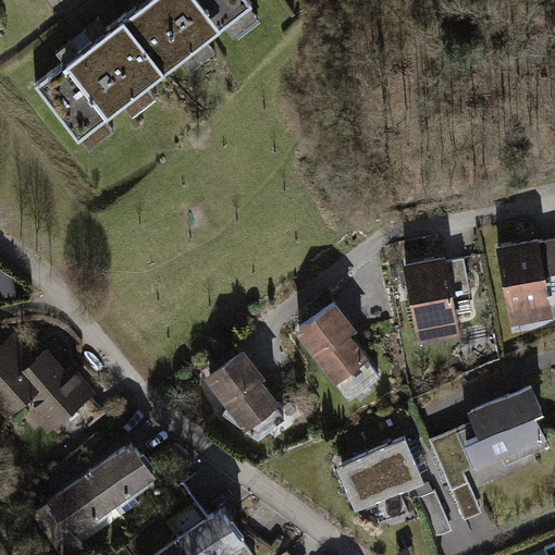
[(243,0),(152,0),(120,25),(162,79),(182,65),(190,76),(214,58),(206,46),(224,32),(234,44),(258,25),(248,13),(251,11),(243,0)]
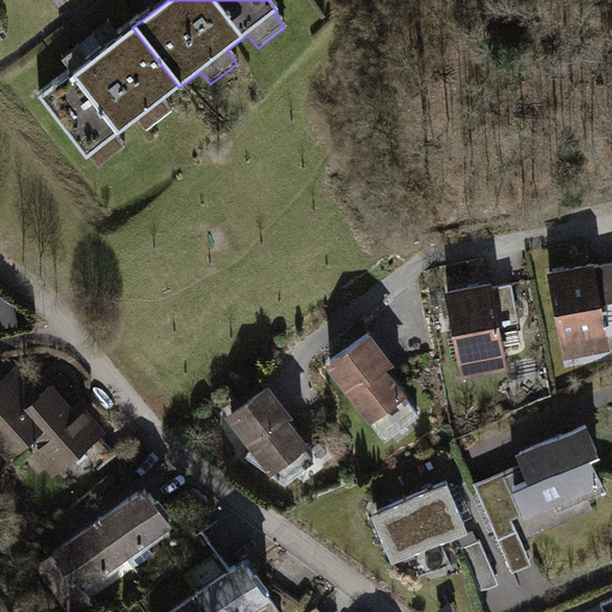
[(132,28),(40,101),(87,161),(90,157),(100,169),(126,150),(115,138),(135,123),(144,136),(171,115),(161,102),(179,88),(132,28)]
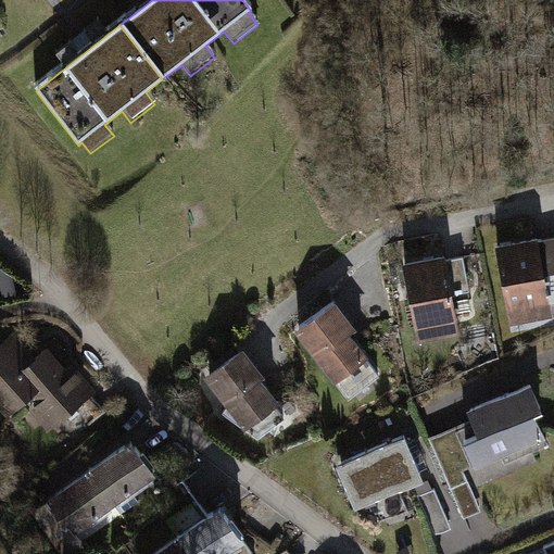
[(539,243),(495,251),(508,326),(551,318),(545,282),(553,280),(553,244),(540,248),(539,243)]
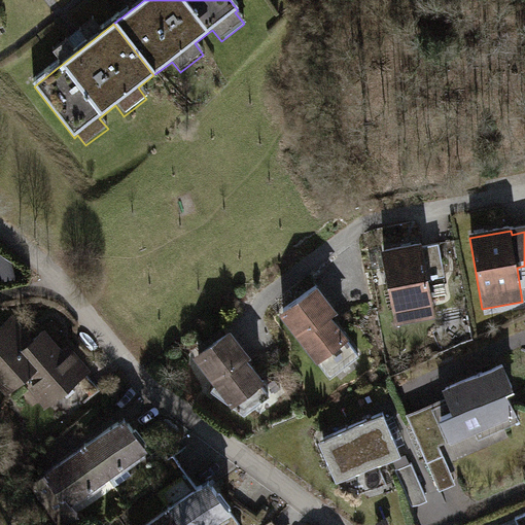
[(423,246),(385,251),(396,324),(435,318),(430,284),(447,282),(442,248),(423,251),(423,246)]
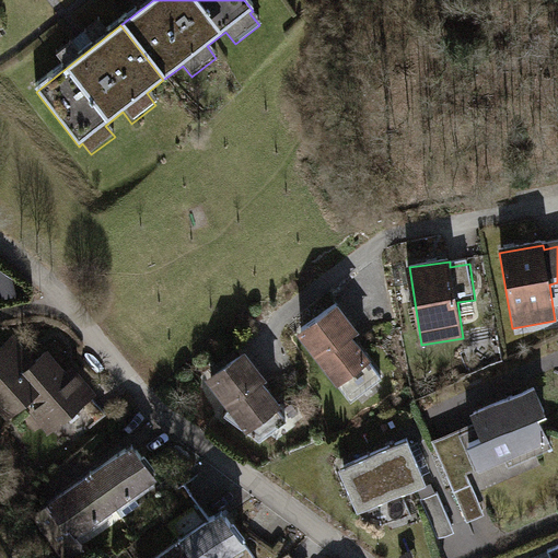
[(339,304),(298,335),(336,387),(371,361),(353,337),(360,332),(339,304)]
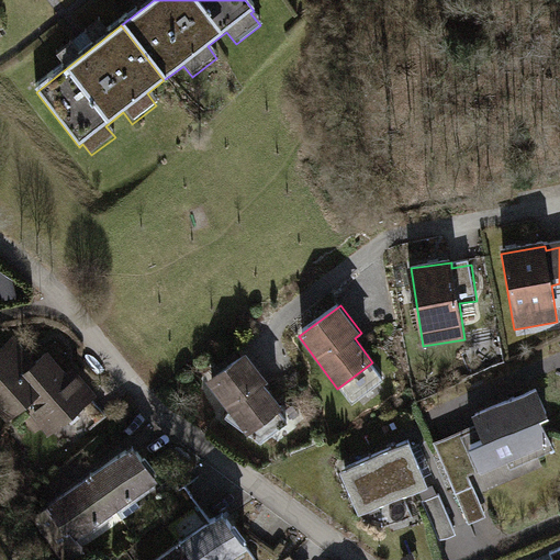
[(17,338),(0,350),(0,417),(8,427),(28,412),(47,436),(100,393),(77,366),(69,372),(52,351),(37,364),(17,338)]
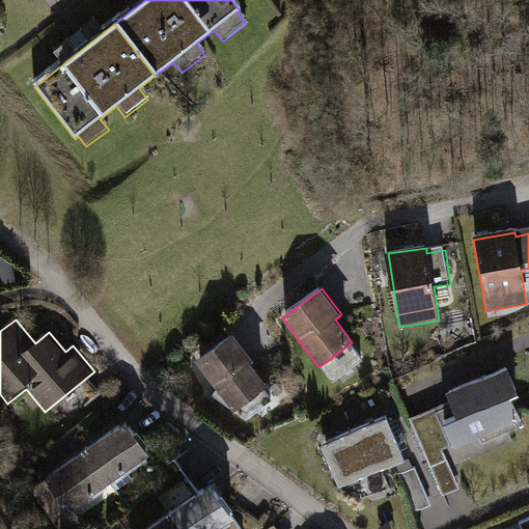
[(254,362),(234,335),(196,363),(232,413),(266,388),(249,366),(254,362)]
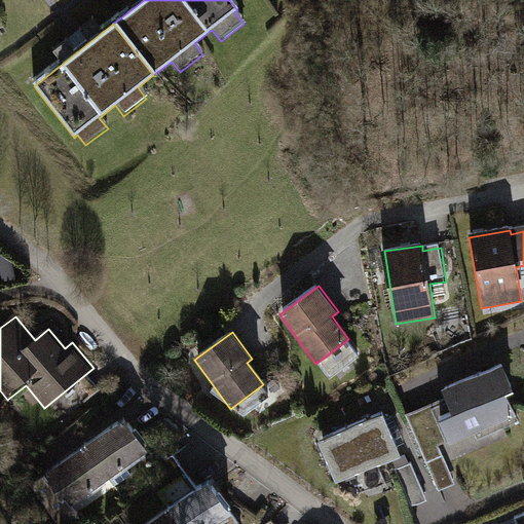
[(503,362),(442,387),(452,411),(438,417),(451,448),(518,420),(504,390),(514,386),(503,362)]
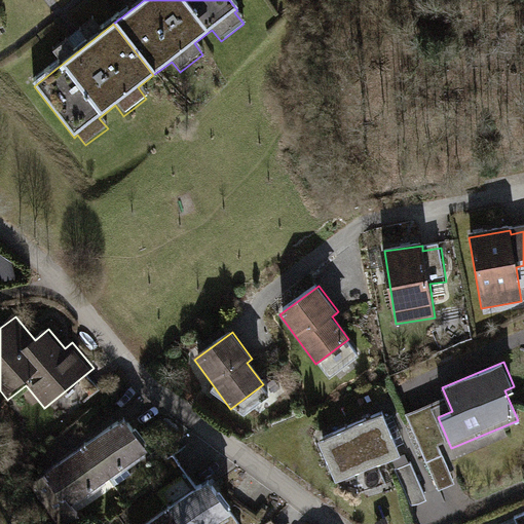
[(384,412),(317,441),(335,481),(401,453),(384,412)]
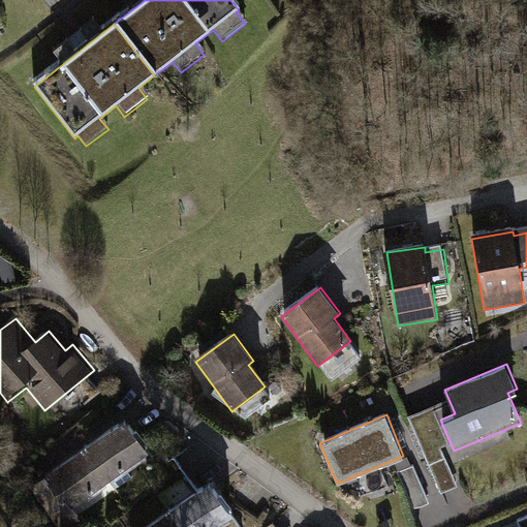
[(130,421),(34,486),(61,526),(75,526),(86,520),(78,507),(154,456),(130,421)]
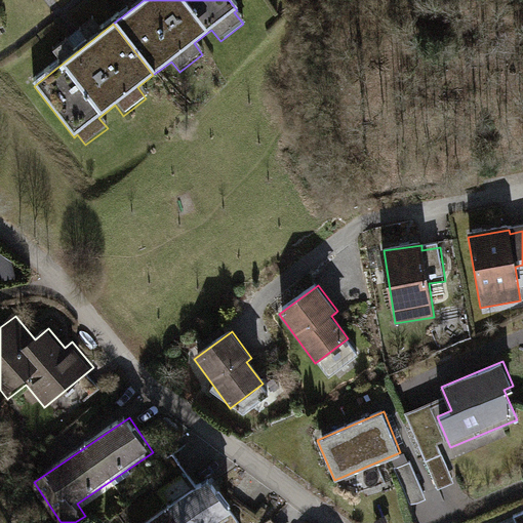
[(220,522),(239,511),(215,477),(150,522),(220,522)]
